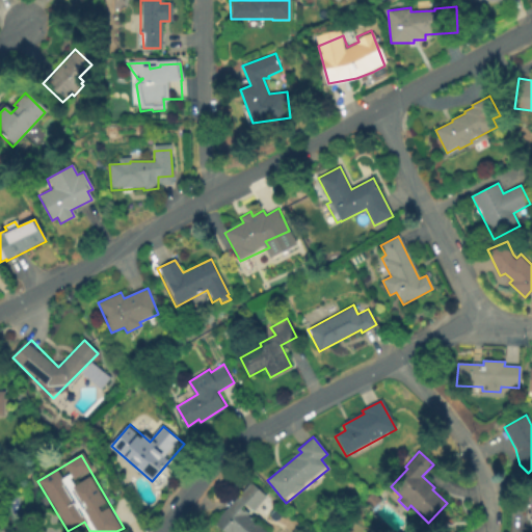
[(265,498),(251,513),(244,506),(240,510),(247,516),(245,517),(262,531),(219,531),(213,526),(249,484),(265,498)]
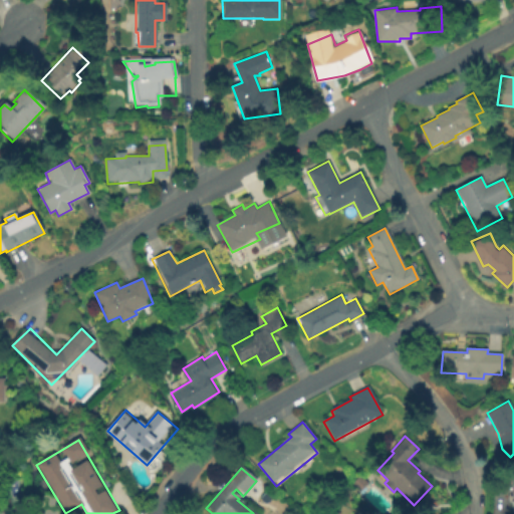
[(371,481),(360,493),(351,485),(362,473),(371,481)]
